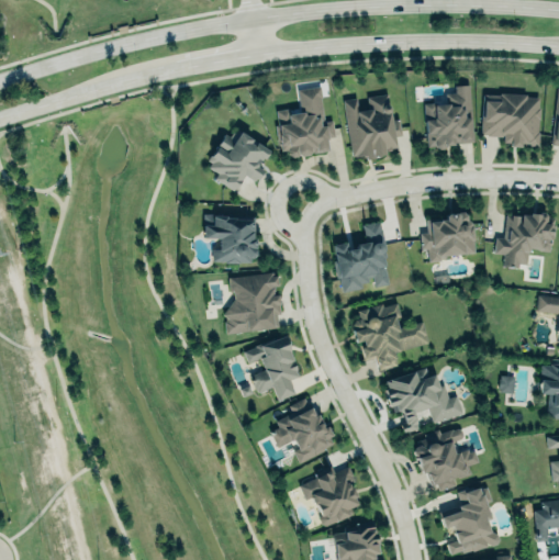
[(428,147),(425,104),(438,103),(438,105),(448,104),(447,94),(457,93),(456,87),(471,85),(477,142),(460,144),(459,143),(455,143),(455,145),(448,146),(446,149),(440,149),(437,146),(428,147)]
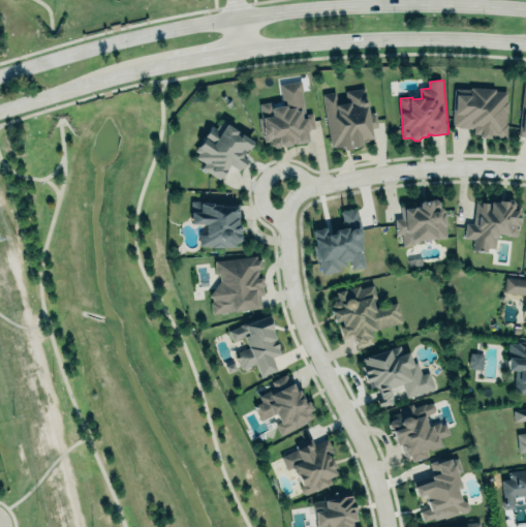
[(281,85),(303,82),(304,92),(303,92),(306,116),(314,115),(316,129),(310,130),(312,143),(297,145),(297,144),(291,145),(291,146),(283,148),(281,147),(281,148),(276,149),(272,147),(271,142),(266,143),(265,137),(263,136),(259,119),(264,118),(261,104),(274,102),(274,107),(284,106),(281,85)]
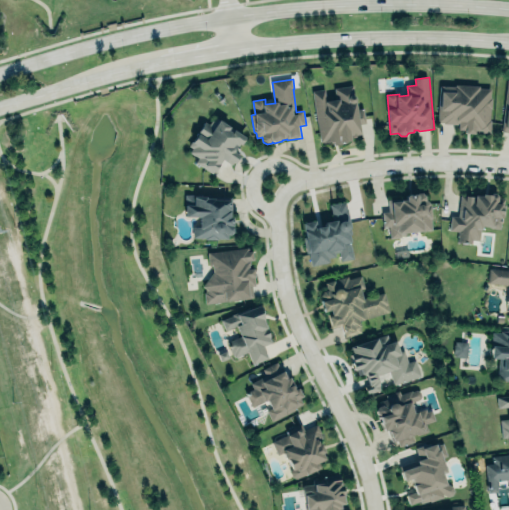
[(360,125),(367,124),(365,108),(358,109),(355,86),(335,89),(337,100),(328,101),(326,89),(314,92),(322,143),(325,142),(325,143),(333,142),(334,146),(342,144),(342,142),(344,143),(346,143),(348,141),(350,141),(350,140),(356,140),(355,138),(358,137),(357,136),(362,135),(360,125)]
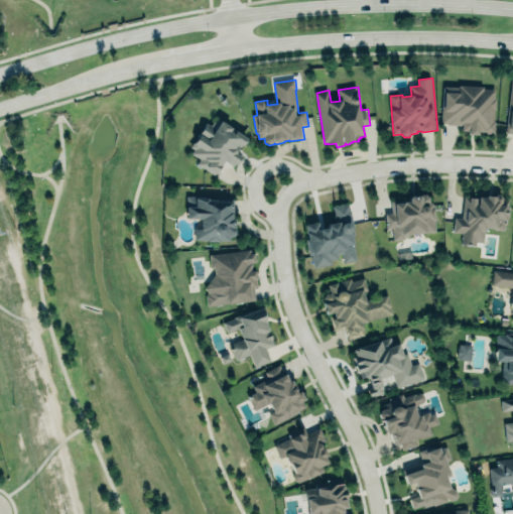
[(496,135),(497,89),(444,88),(443,126),(464,127),(464,134),(496,135)]
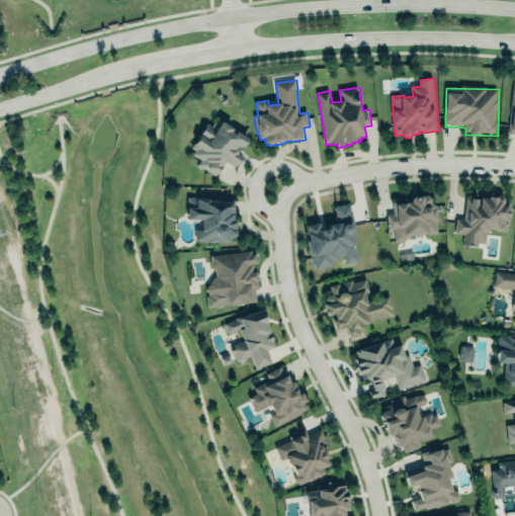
[(250,139),(244,148),(242,147),(239,152),(245,155),(236,168),(226,161),(216,176),(199,165),(201,160),(193,155),(195,151),(192,149),(208,123),(212,126),(216,121),(220,119),(250,139)]
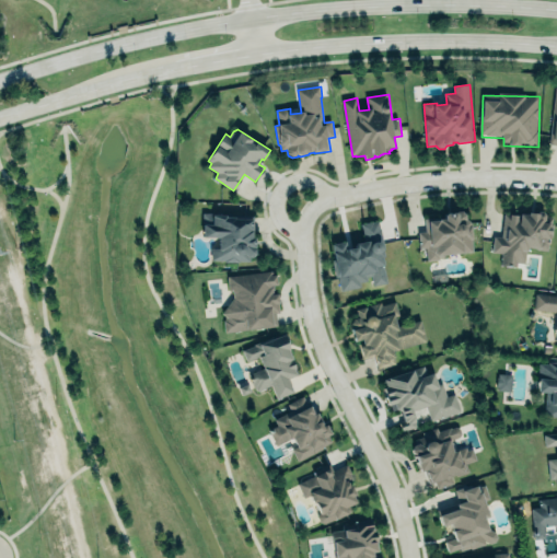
[(472,222),(473,227),(474,240),(475,252),(444,255),(445,257),(440,258),(440,260),(429,262),(428,248),(421,248),(420,233),(428,232),(427,220),(430,219),(431,221),(440,221),(440,220),(445,219),(445,216),(447,213),(456,213),(456,212),(463,211),(466,214),(467,219),(472,222)]
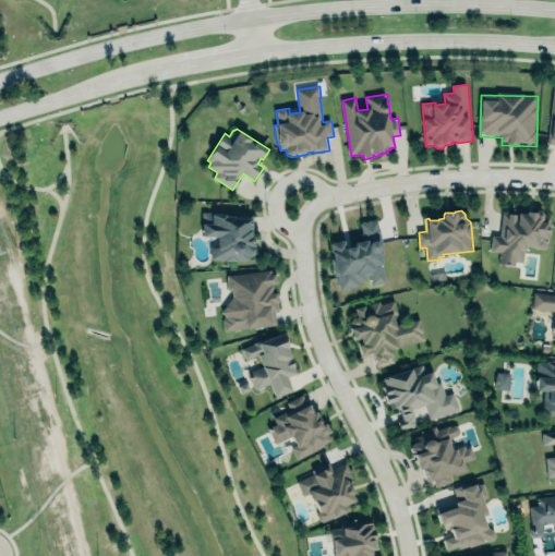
[(504,214),(502,237),(494,236),(492,253),(501,254),(499,266),(517,268),(518,264),(526,265),(528,250),(547,252),(550,238),(551,238),(554,217),(545,216),(546,215),(543,212),(540,210),(537,214),(528,213),(528,215),(519,214),(519,215),(504,214)]
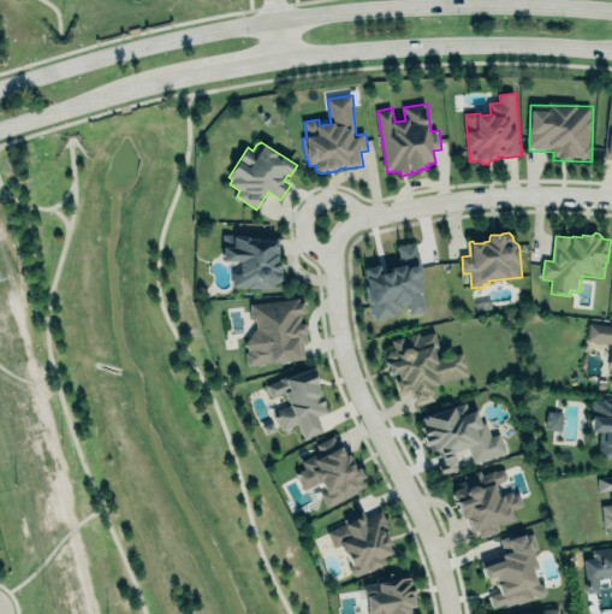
[(225,236),(225,261),(242,261),(242,275),(233,275),(233,287),(249,288),(248,289),(263,289),(263,288),(275,288),(275,283),(278,283),(283,279),(283,275),(280,272),(280,263),(277,263),(277,257),(279,257),(280,238),(225,236)]
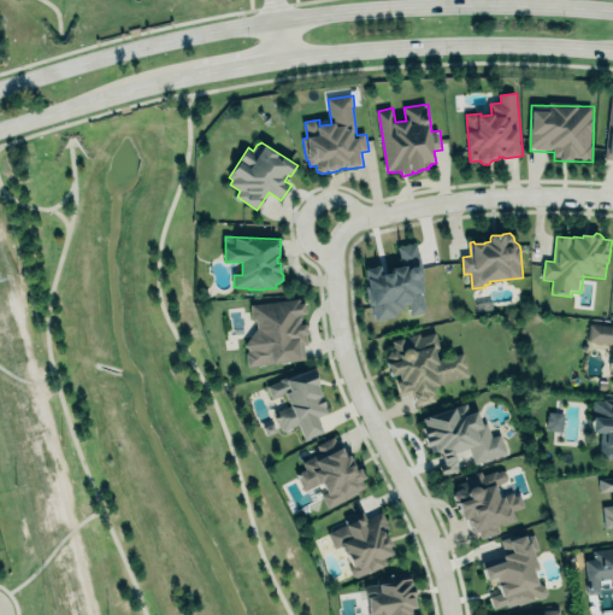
[(366,269),(370,286),(366,287),(371,306),(375,305),(377,321),(399,316),(398,312),(406,310),(405,306),(410,305),(412,316),(428,312),(422,285),(424,283),(423,277),(425,276),(418,244),(412,245),(412,244),(398,247),(402,267),(390,269),(392,273),(383,275),(381,267),(366,269)]
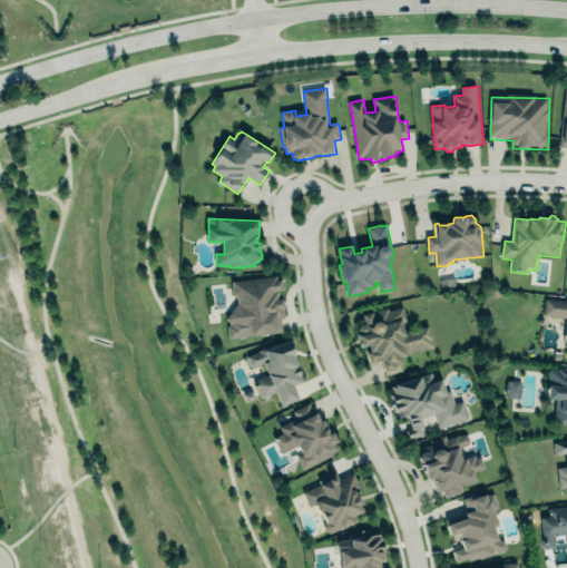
[(233,282),(277,276),(279,281),(283,281),(284,292),(280,292),(281,300),(284,300),(285,310),(283,310),(285,319),(281,319),(283,332),(231,339),(230,326),(231,326),(231,323),(226,320),(240,303),(238,296),(235,296),(233,282)]
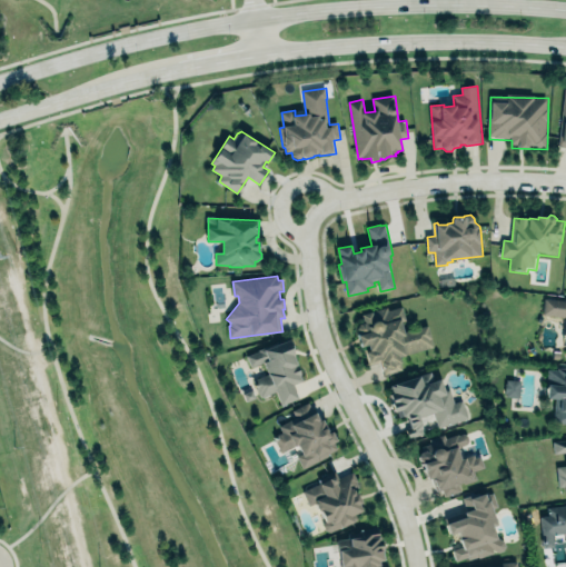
[(545,299),(565,301),(565,347),(565,318),(545,316),(545,299)]
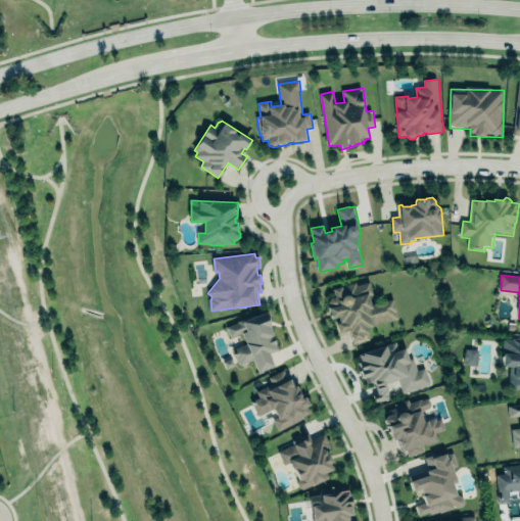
[(350,333),(353,345),(372,340),(369,329),(400,320),(394,299),(372,305),(370,297),(376,296),(372,282),(359,285),(358,282),(333,289),(335,297),(332,298),(329,302),(331,308),(328,309),(331,320),(337,319),(338,320),(335,321),(339,336),(350,333)]
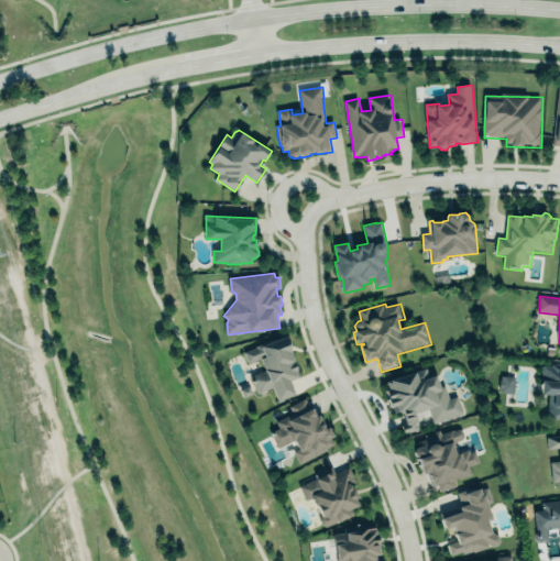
[(249,364),(262,359),(266,372),(257,374),(255,385),(259,395),(274,389),(278,403),(297,395),(292,382),(302,378),(286,337),(245,353),(249,364)]
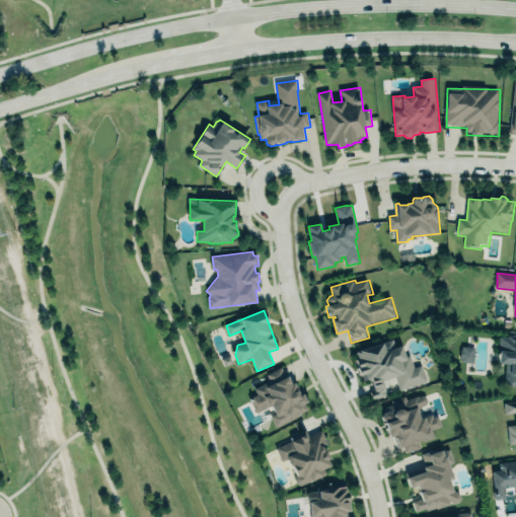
[(501,338),(509,339),(509,336),(515,336),(515,386),(506,386),(507,365),(499,364),(500,352),(499,352),(501,338)]
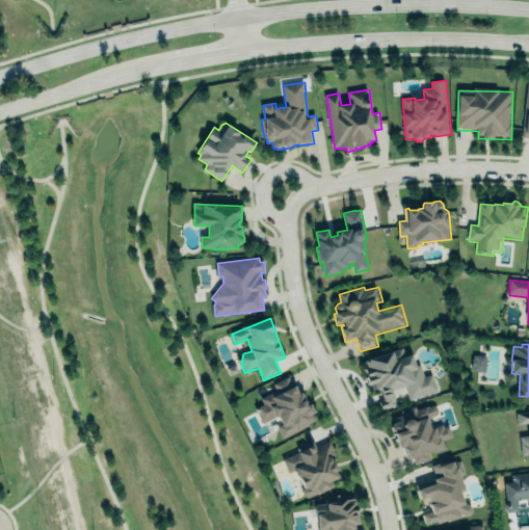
[(406,387),(411,401),(439,392),(433,375),(426,377),(421,365),(416,367),(413,355),(407,358),(404,348),(366,361),(368,368),(366,369),(368,377),(366,378),(369,387),(375,385),(377,391),(380,390),(385,402),(381,403),(384,412),(398,406),(393,391),(406,387)]
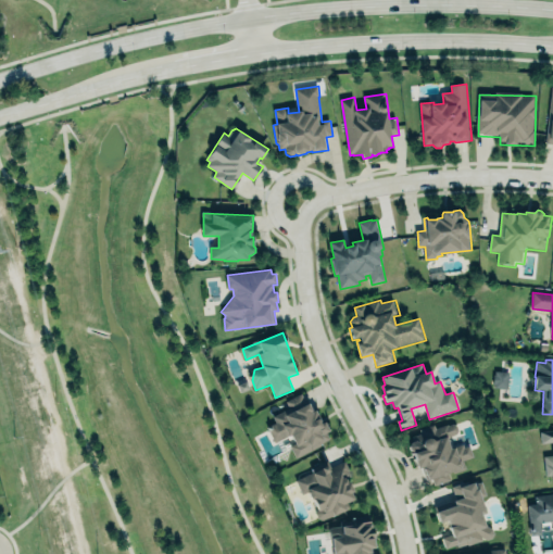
[(510,374),(495,373),(494,390),(508,390),(510,374)]
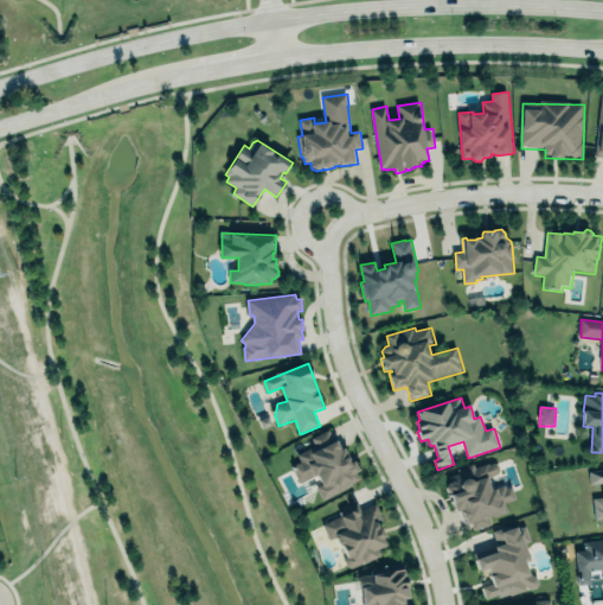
[(324,501),(351,488),(351,484),(360,479),(358,473),(361,471),(355,460),(352,462),(344,446),(340,449),(337,440),(335,441),(329,431),(313,439),(318,447),(299,456),(302,462),(292,466),(301,484),(316,476),(321,485),(316,488),(324,501)]
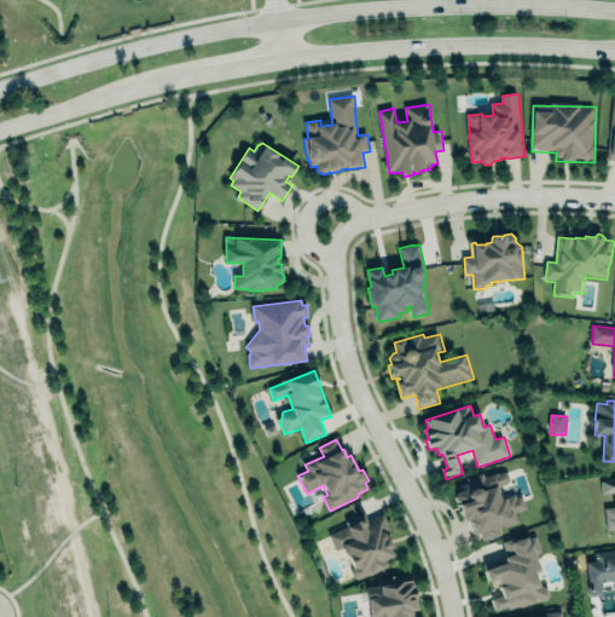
[(485,541),(503,535),(499,526),(505,525),(505,528),(520,523),(516,513),(528,509),(523,497),(517,500),(516,495),(502,500),(498,489),(500,488),(502,489),(504,488),(504,486),(509,484),(511,479),(510,474),(505,473),(499,474),(499,473),(487,478),(485,473),(468,479),(470,484),(459,486),(462,491),(458,492),(456,497),(458,502),(460,503),(460,505),(459,505),(465,523),(470,520),(475,536),(481,534),(485,541)]
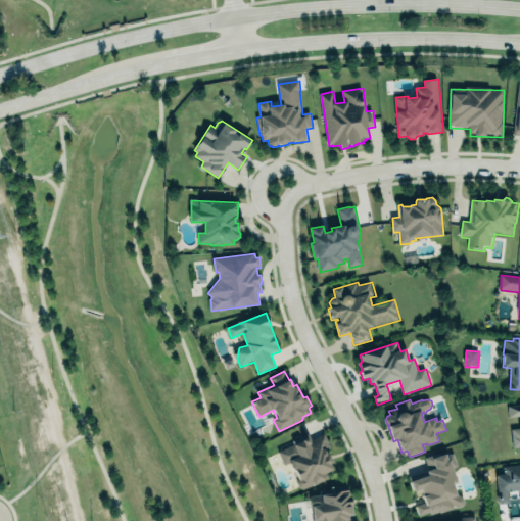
[(509,407),(519,405),(519,447),(515,448),(513,430),(519,429),(519,417),(510,418),(509,407)]
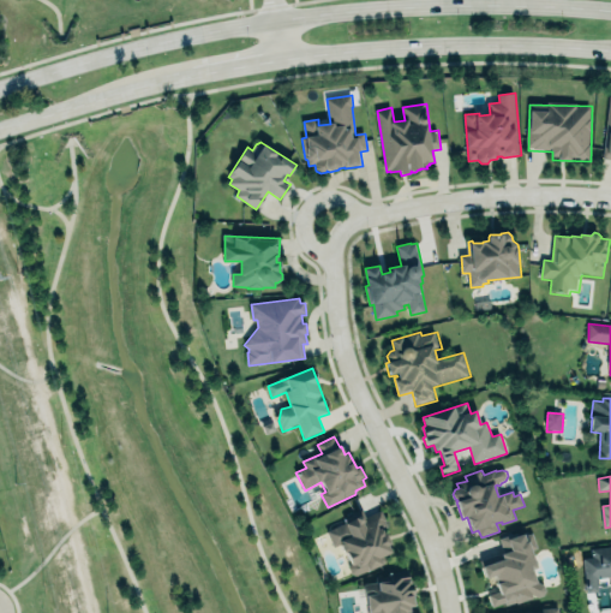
[(328,533),(354,519),(360,516),(363,521),(382,511),(387,521),(385,521),(389,528),(383,531),(385,535),(387,535),(390,545),(389,546),(391,553),(385,557),(388,563),(358,576),(352,575),(349,570),(352,565),(347,553),(343,552),(341,545),(335,548),(328,533)]
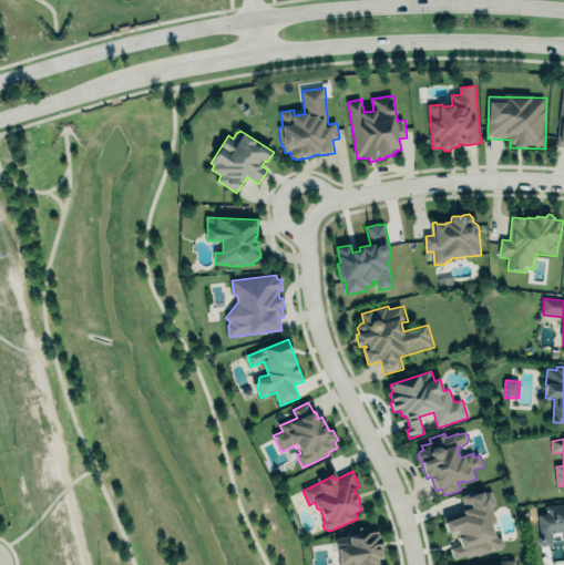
[(462,497),(483,490),(484,494),(493,492),(498,506),(491,509),(496,524),(491,525),(495,536),(503,540),(505,545),(502,551),(498,552),(492,548),(493,552),(478,557),(478,556),(469,560),(468,556),(455,561),(451,550),(460,546),(458,538),(460,537),(457,531),(449,534),(444,523),(445,523),(444,517),(467,510),(462,497)]
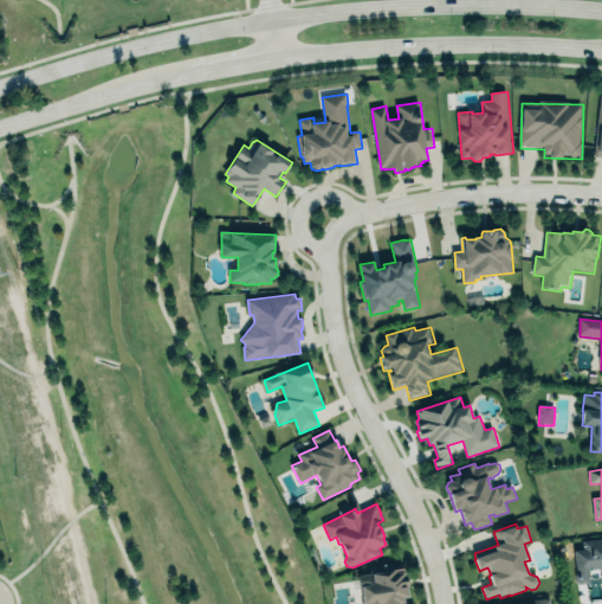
[(601,539),(583,541),(584,550),(575,551),(578,574),(576,574),(577,583),(580,583),(581,585),(590,584),(589,571),(601,569),(601,539)]
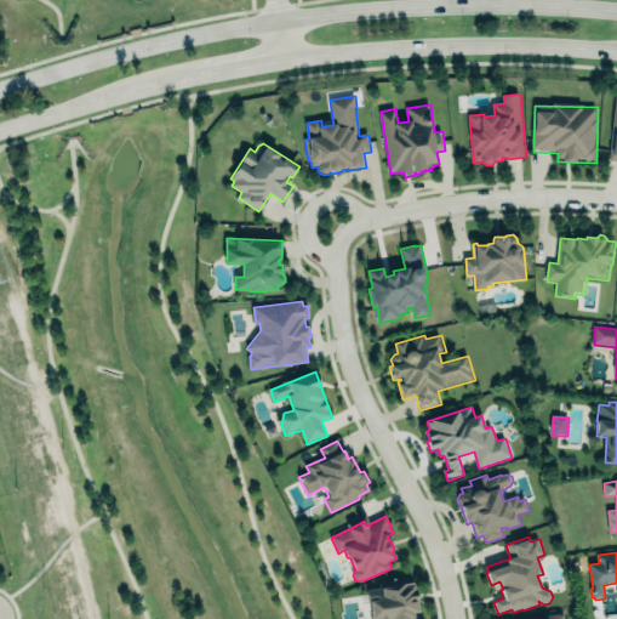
[(420,618),(412,577),(392,579),(393,586),(367,590),(371,618),(420,618)]
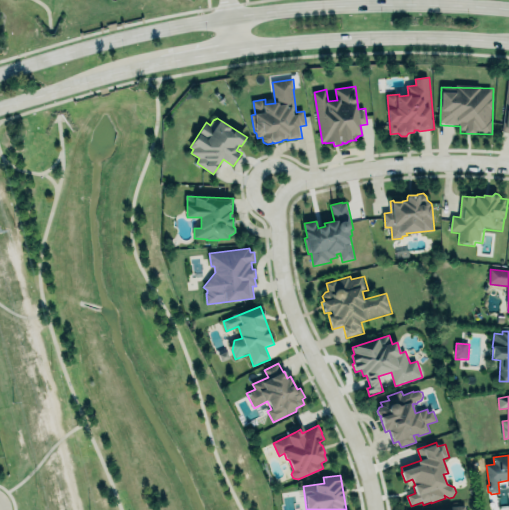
All buildings are outlined.
